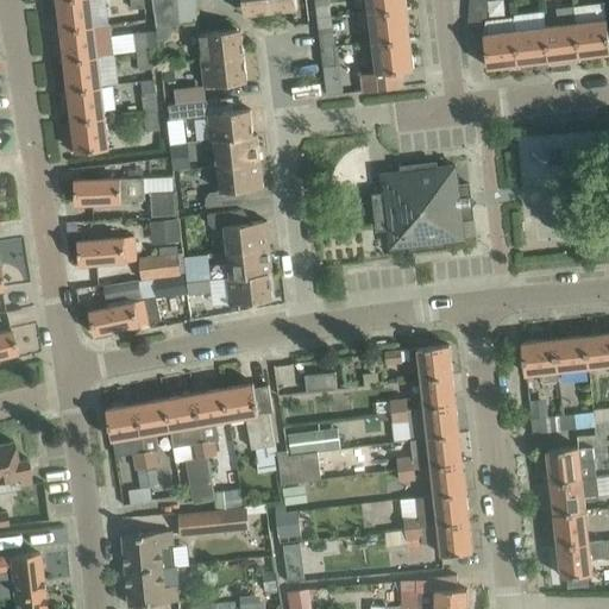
[(94,24),(90,0),(57,0),(61,29),(94,25),(94,24)]
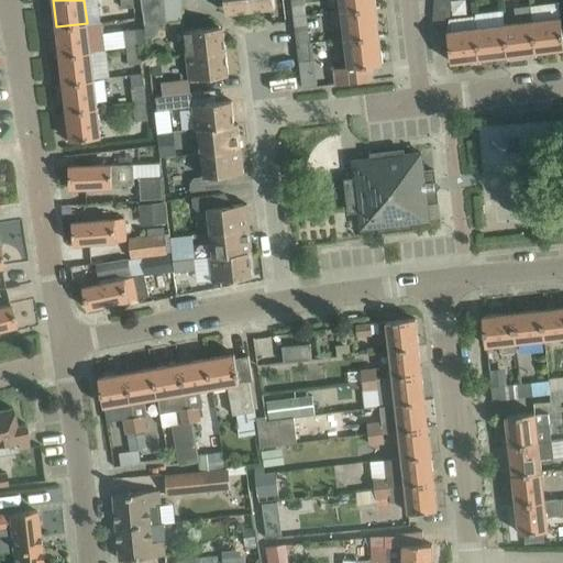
[(144,24),(167,22),(164,0),(141,0),(142,0),(144,24)]
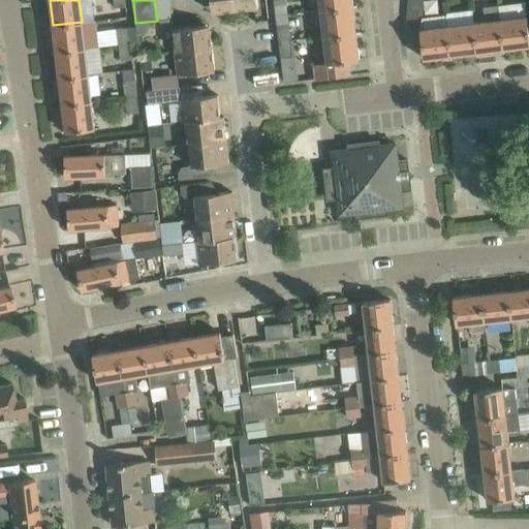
[(236,9),(234,0),(211,0),(212,12),(236,9)]
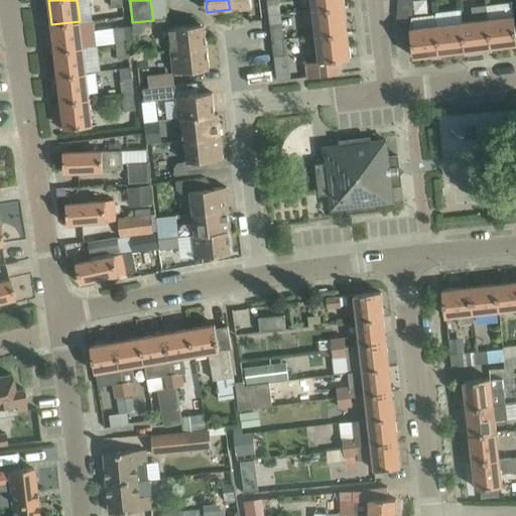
[(228,0),(230,9),(252,7),(250,0),(228,0)]
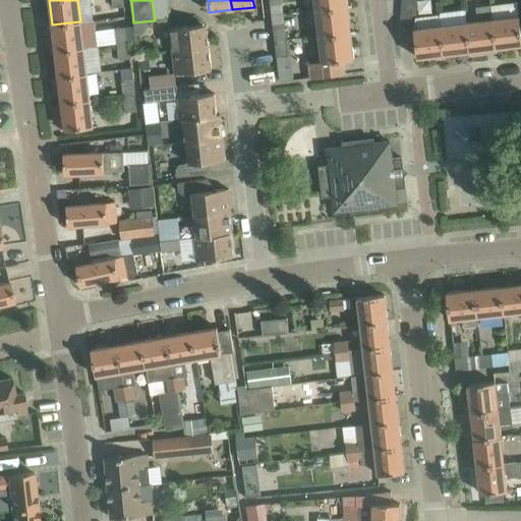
[(270,0),(272,15),(284,14),(281,0),(270,0)]
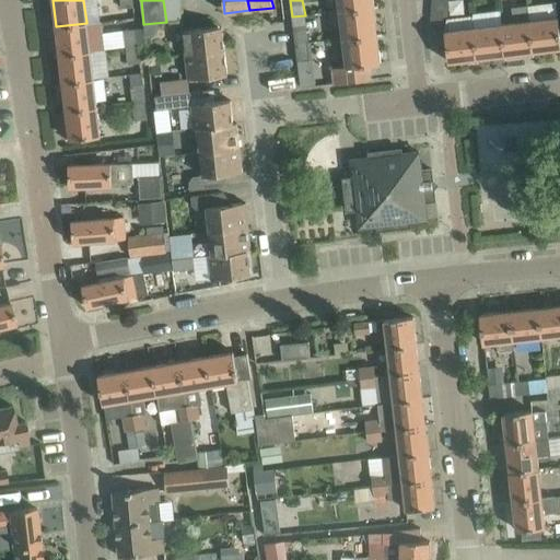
[(372,0),(338,0),(339,11),(373,7),(372,0)]
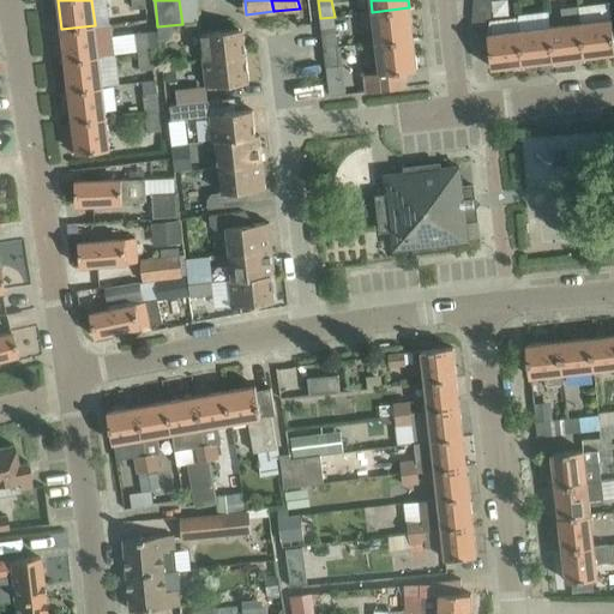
[(473,0),(471,22),(489,23),(489,20),(491,0),(473,0)]
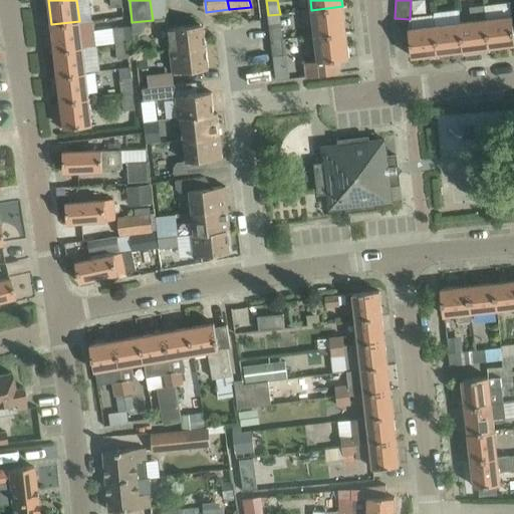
[(469,7),(471,21),(460,22),(464,50),(490,47),(486,19),(484,5),(469,7)]
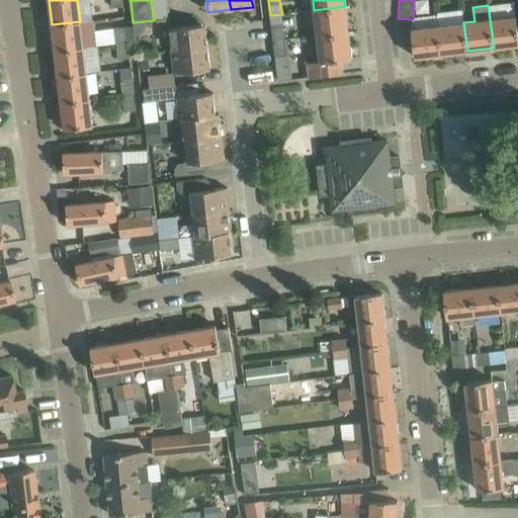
[(314,10),(305,11),(307,24),(316,23),(318,35),(348,32),(345,6),(314,10)]
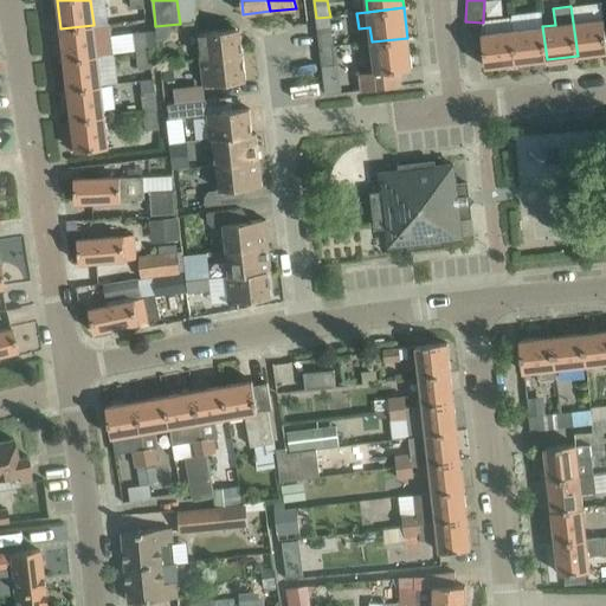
[(316,18),(320,49),(334,46),(330,17),(316,18)]
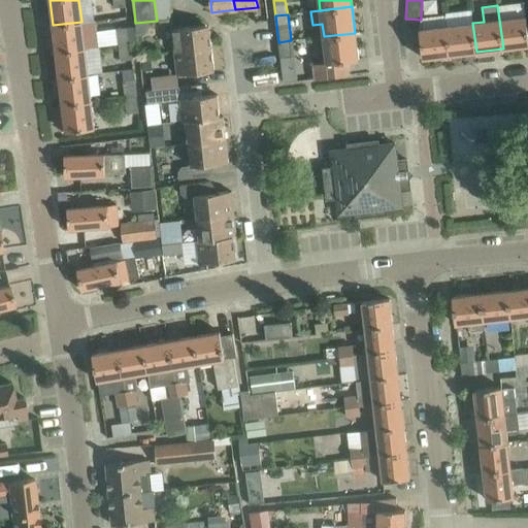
[(423,58),(450,55),(446,26),(444,15),(421,18),(421,20),(422,29),(419,29),(423,58)]
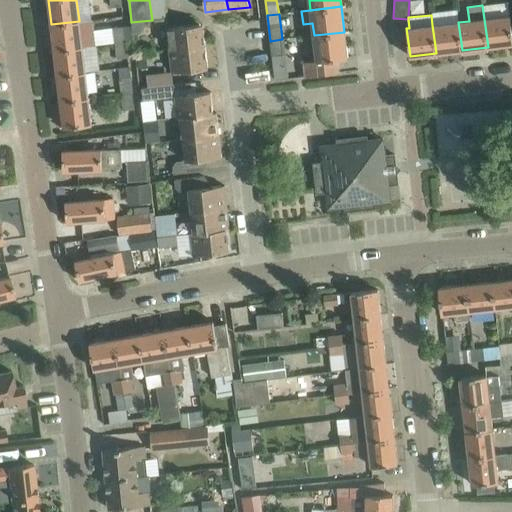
[(511,43),(511,32),(510,15),(484,19),(488,47),(511,43)]
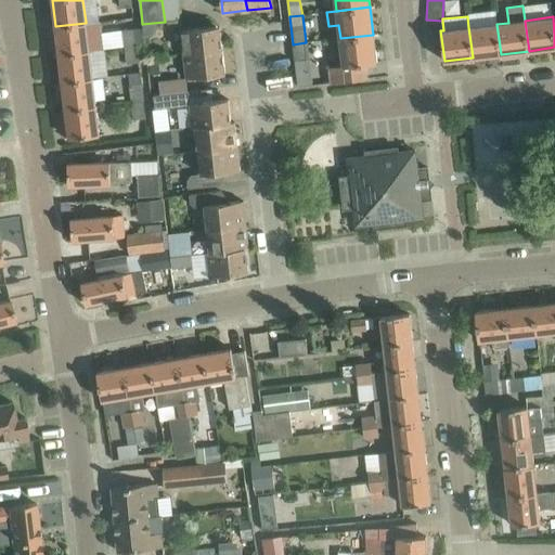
[(86,22),(86,23),(55,26),(60,54),(89,51),(104,49),(101,21),(86,22)]
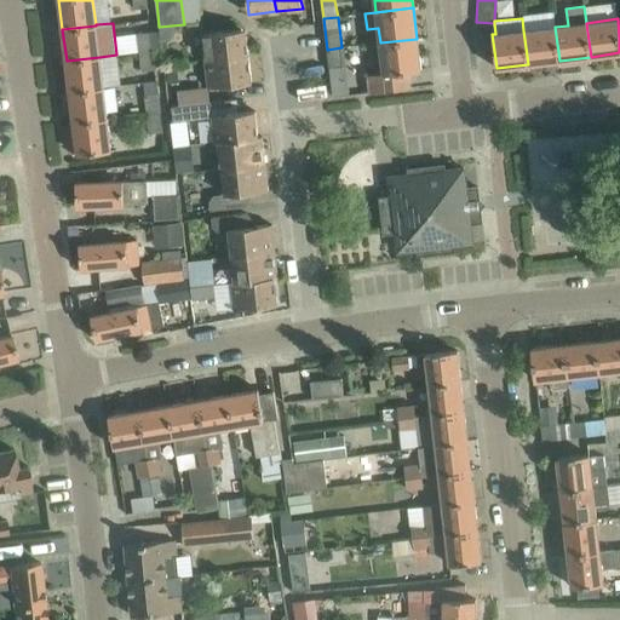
[(560,61),(555,27),(523,30),(528,64),(560,61)]
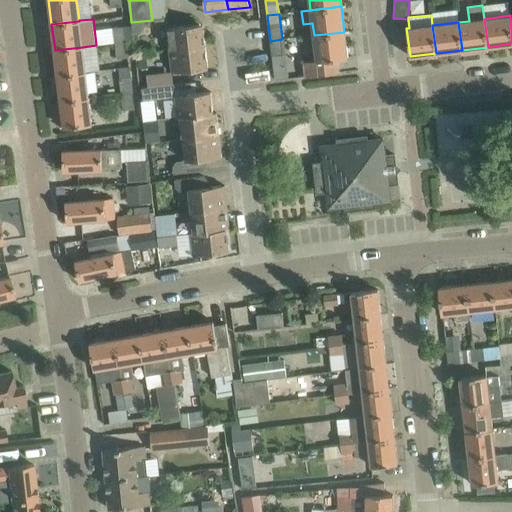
[(205,46),(202,24),(167,28),(169,50),(205,46)]
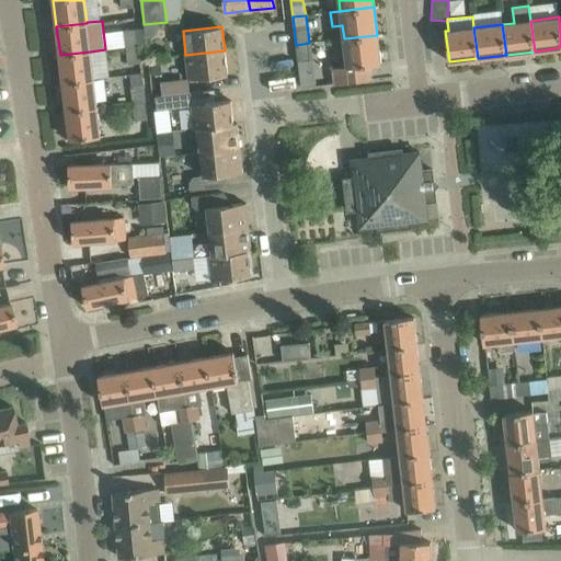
[(126,47),(139,45),(137,29),(124,30),(126,47)]
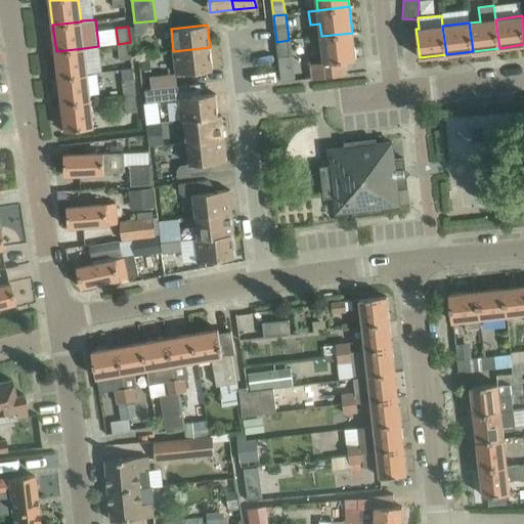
[(312,75),(312,78),(345,74),(344,60),(356,58),(352,33),(321,36),(324,62),(311,63),(312,75)]
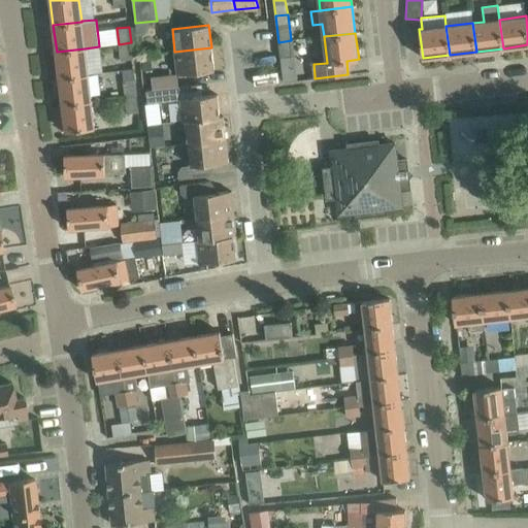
[(291,40),(278,42),(282,68),(294,67),(292,48),(291,40)]
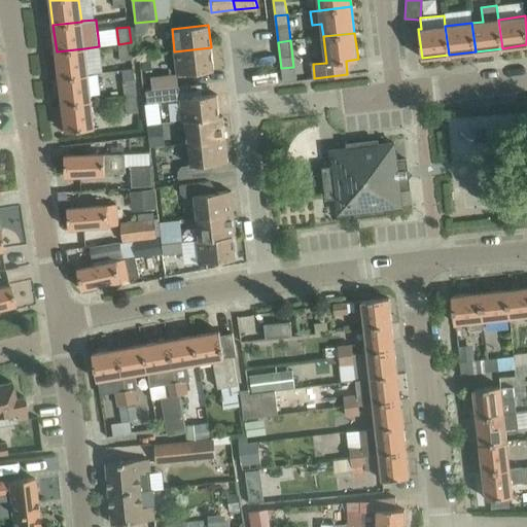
[(131,42),(118,44),(120,61),(133,60),(131,42)]
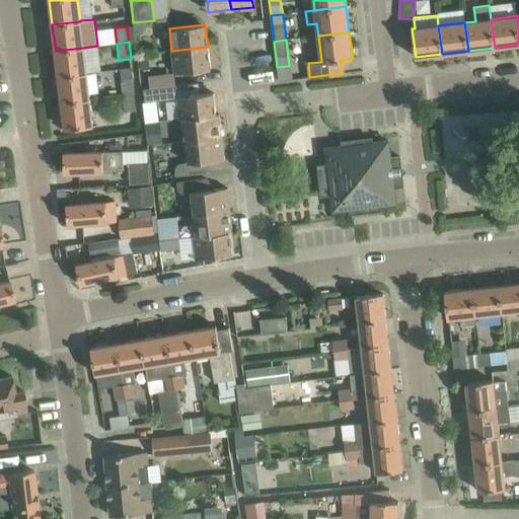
[(211,69),(208,47),(171,51),(174,73),(211,69)]
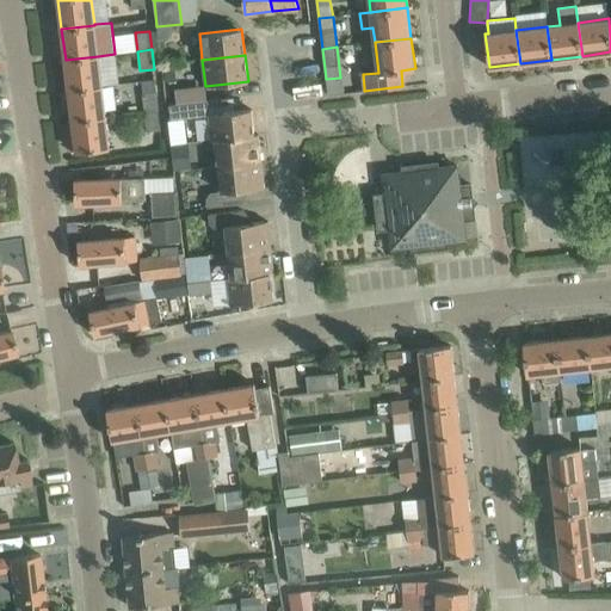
[(103,86),(98,56),(66,60),(69,91),(103,86)]
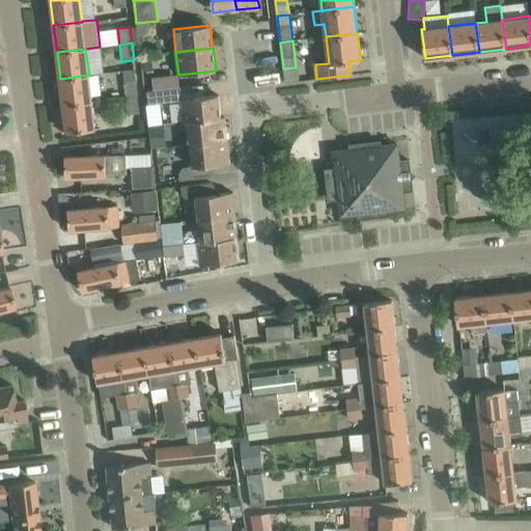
[(92,102),(89,75),(60,79),(63,105),(92,102)]
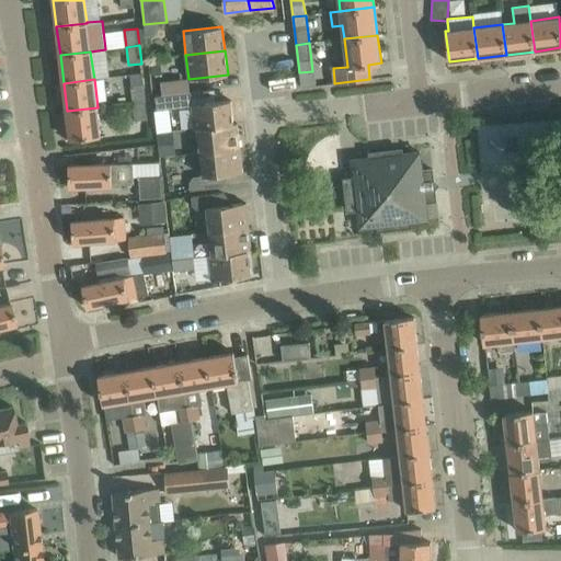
[(133,103),(146,102),(144,84),(132,87),(133,103)]
